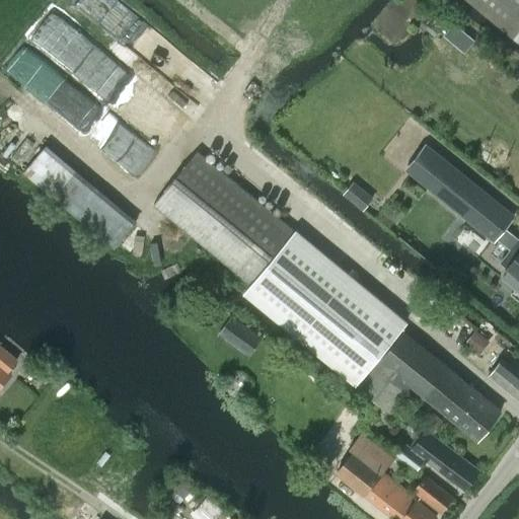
[(518,0),(468,0),(515,38),(518,41),(518,0)]
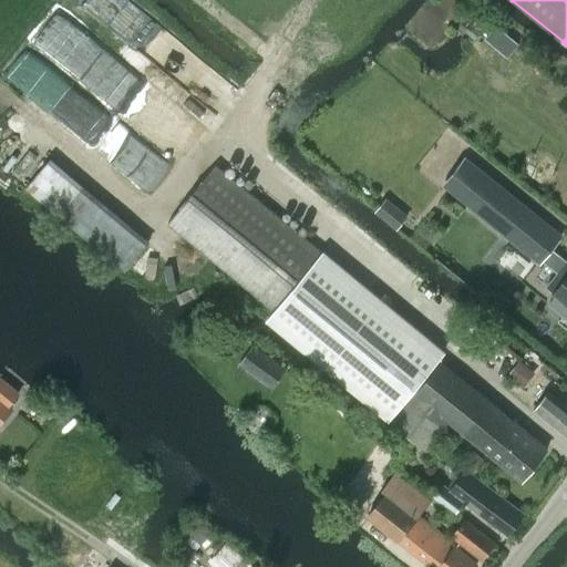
[(465,158),(443,185),(540,263),(562,236),(465,158)]
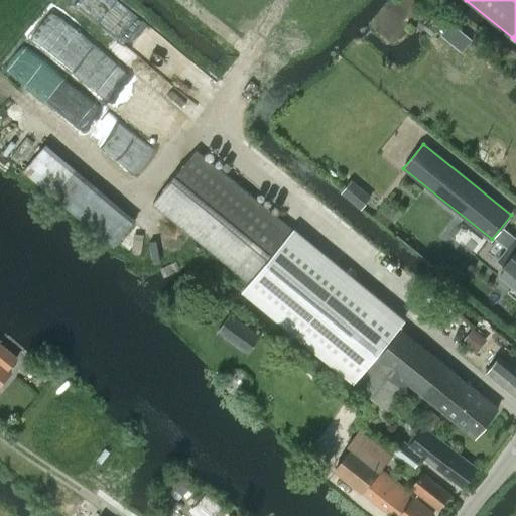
[(154,204),(250,282),(292,230),(196,152),(154,204)]
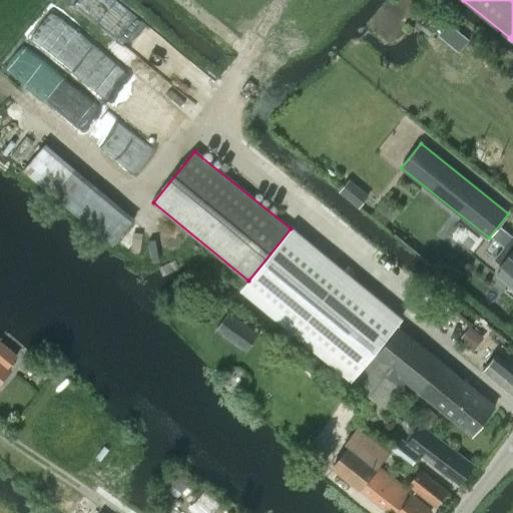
[(350,178),(339,191),(351,201),(359,208),(370,194),(350,178)]
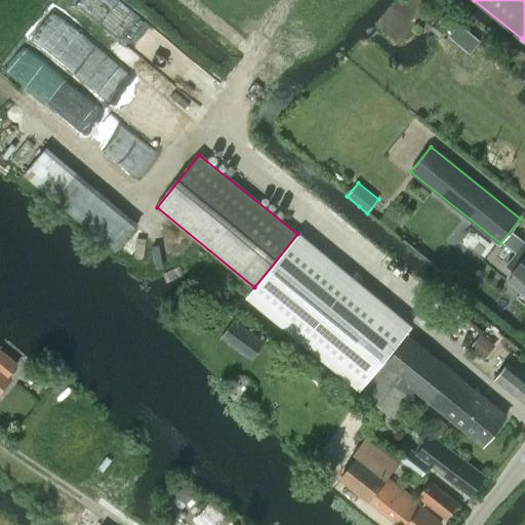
[(254,287),(247,296),(360,389),(412,324),(299,232),(297,234),(254,287)]
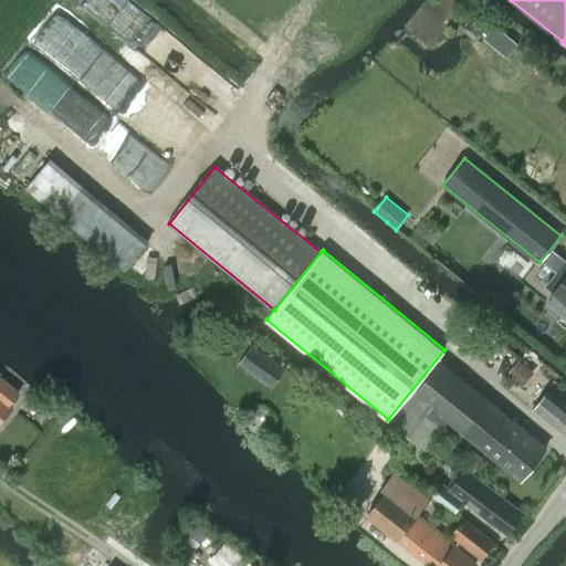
[(565,260),(545,286),(553,292),(553,293),(555,295),(548,304),(563,316),(565,311),(565,260)]
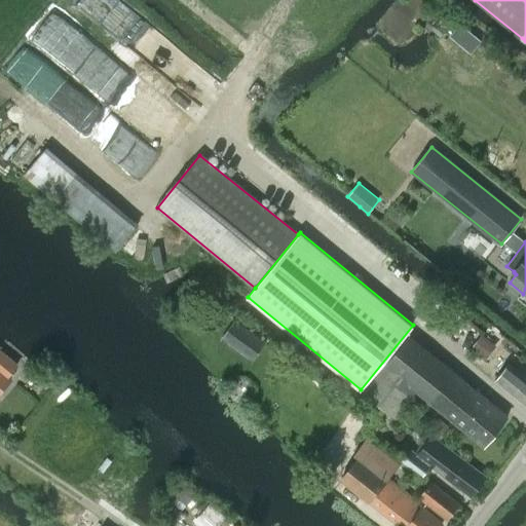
[(234,318),(225,332),(257,354),(266,341),(234,318)]
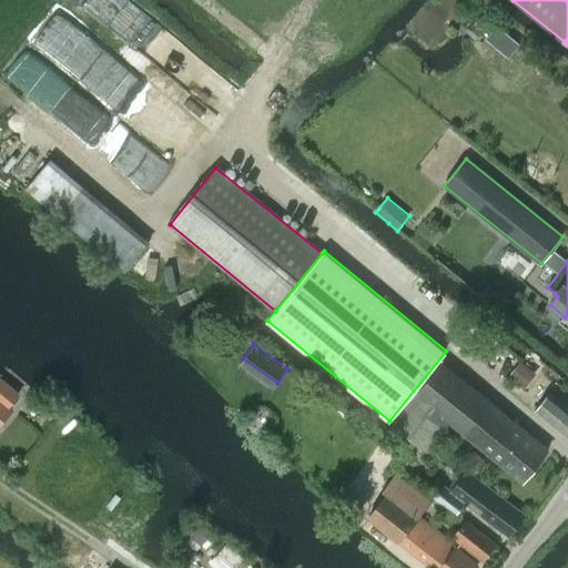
[(508,377),(524,389),(536,373),(520,361),(508,377)]
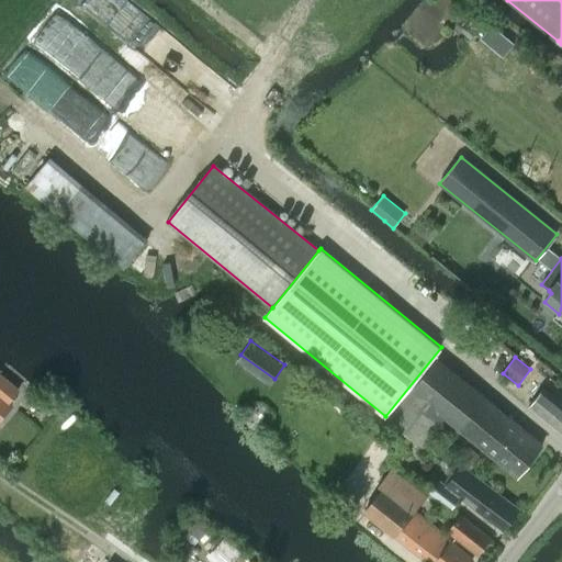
[(388,418),(408,435),(423,446),(446,417),(517,476),(542,445),(436,358),(388,418)]
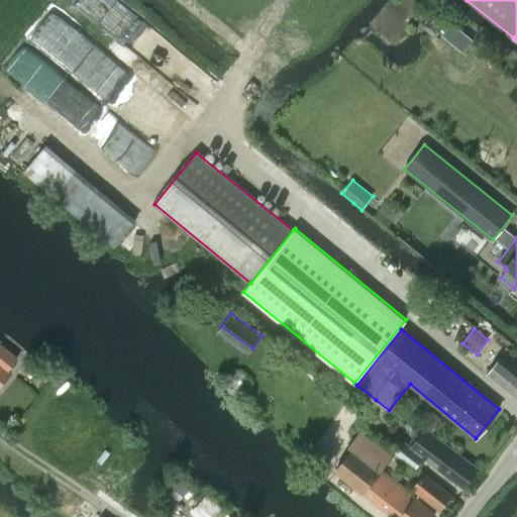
[(0,386),(13,373),(9,370),(18,358),(0,342),(0,386)]
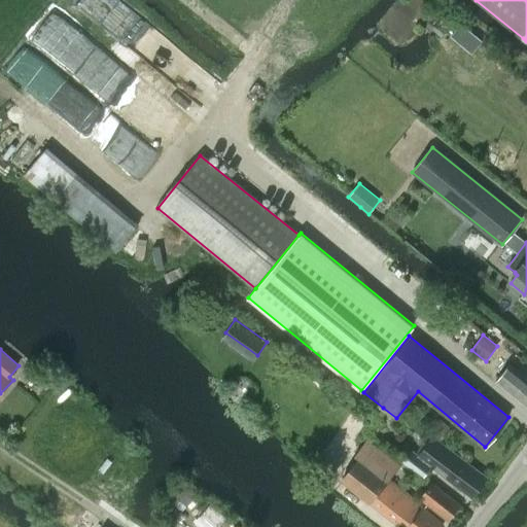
[(526,379),(508,364),(496,381),(526,406),(526,379)]
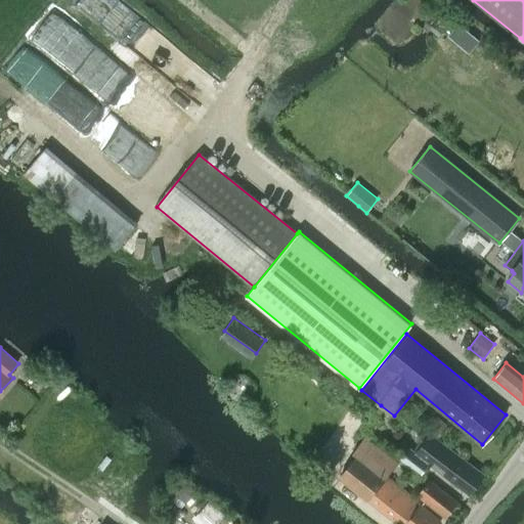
[(421,475),(429,463),(469,493),(483,475),(430,434),(416,451),(403,442),(394,455),(421,475)]
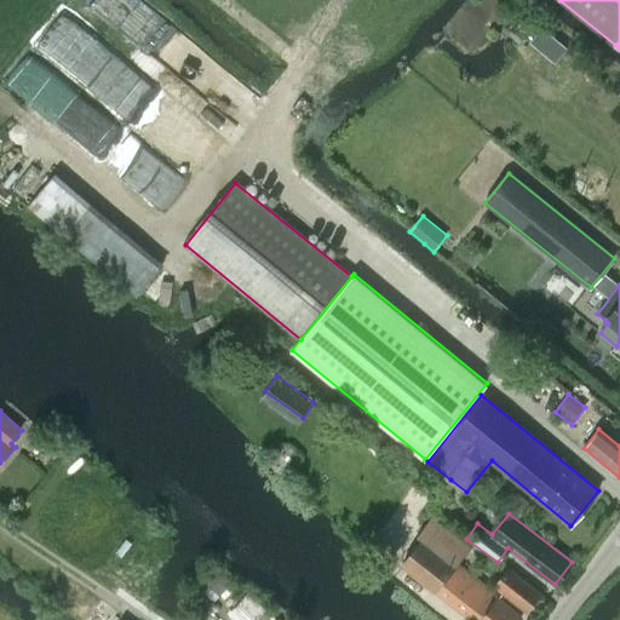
[(402,564),(436,591),(471,619),(518,619),(521,618),(491,592),(491,591),(457,564),(470,549),(431,517),(417,535),(423,540),(402,564)]
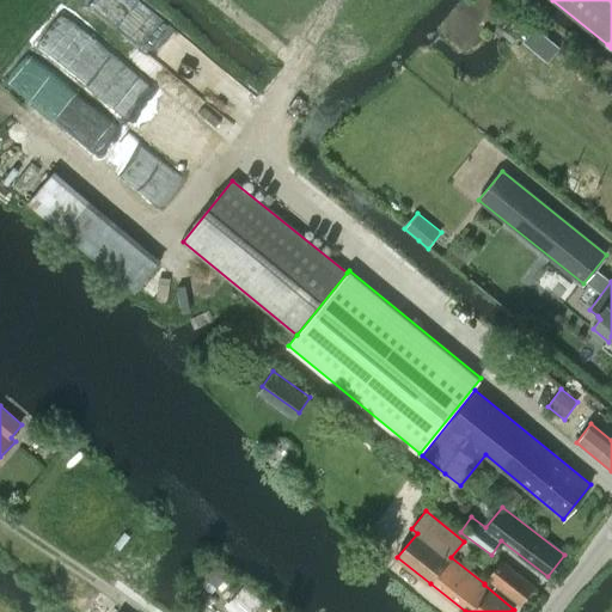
[(470,556),(487,567),(494,558),(477,546),(470,556)]
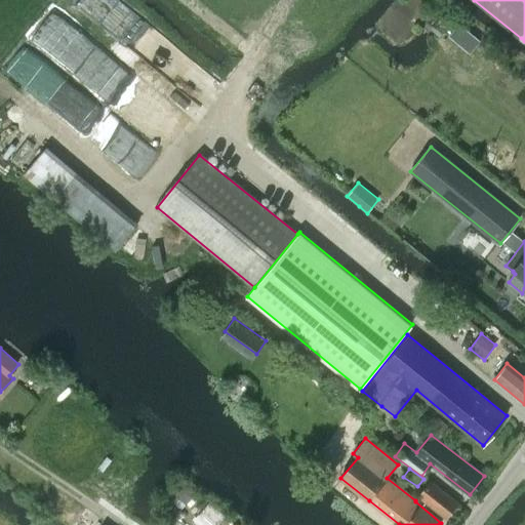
[(418,496),(446,519),(458,502),(431,481),(418,496)]
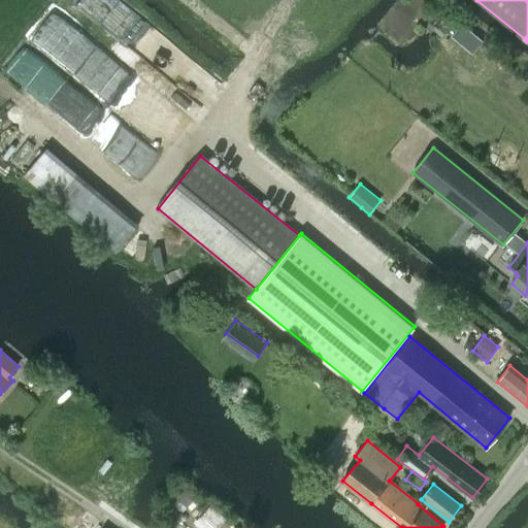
[(210,503),(193,526),(194,527),(195,527),(220,527),(227,520),(229,518),(210,503)]
